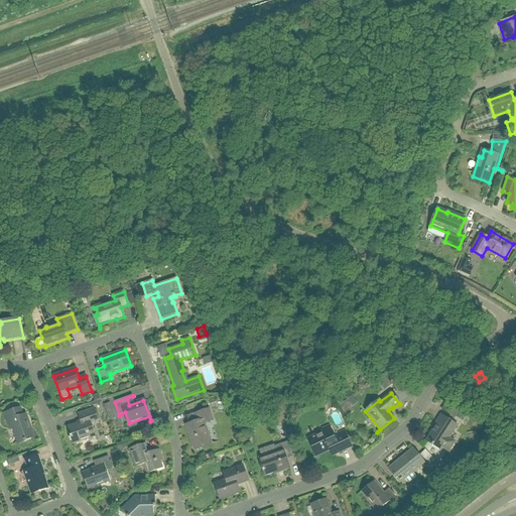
[(76,448),(77,448),(75,444),(96,437),(97,441),(98,441),(92,423),(99,420),(95,408),(78,414),(81,423),(68,427),(71,437),(72,437),(76,448)]
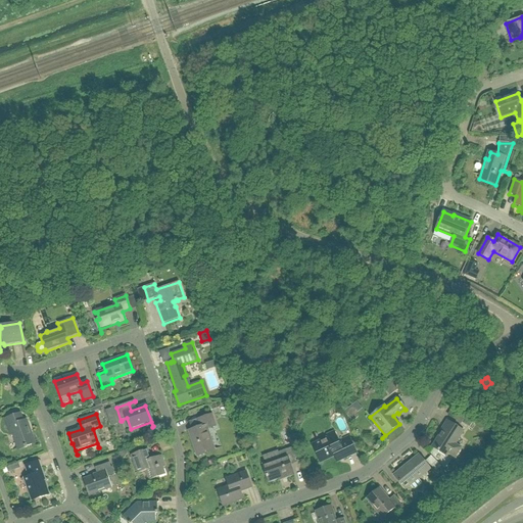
[(27,446),(35,444),(27,420),(21,422),(18,415),(5,419),(10,435),(13,435),(18,450),(28,447),(27,446)]
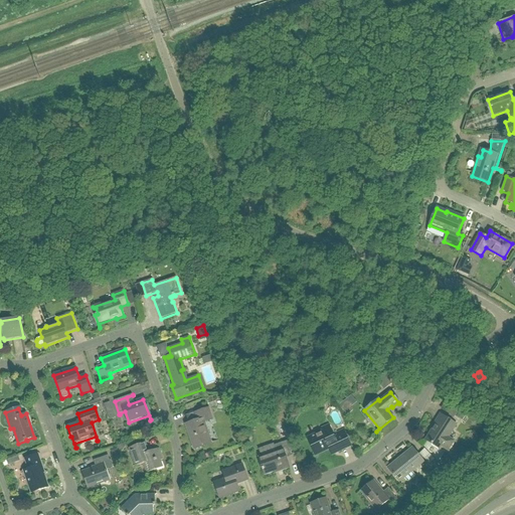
[(219,441),(218,441),(208,444),(205,436),(209,435),(205,422),(213,419),(209,408),(196,412),(198,420),(185,424),(194,450),(219,441)]
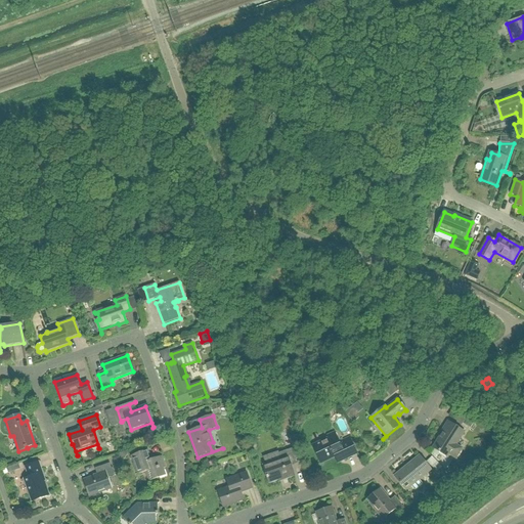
[(446,457),(448,454),(456,459),(463,448),(456,444),(464,433),(448,422),(443,430),(444,430),(433,448),(446,457)]
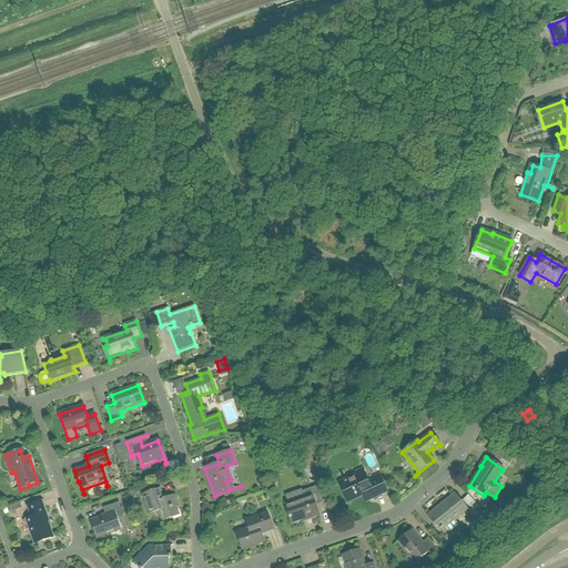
[(365,503),(387,493),(379,475),(368,479),(363,469),(355,473),(356,476),(346,480),(345,479),(343,480),(344,482),(338,484),(347,503),(363,496),(365,503)]
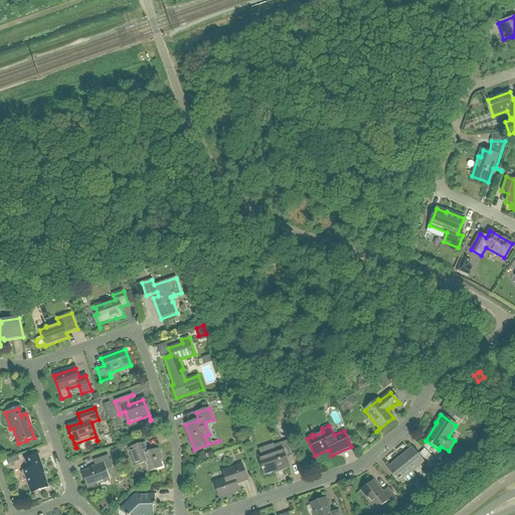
[(279,470),(279,472),(290,468),(286,459),(293,456),(288,442),(275,446),(277,452),(260,458),(264,469),(263,469),(265,475),(279,470)]
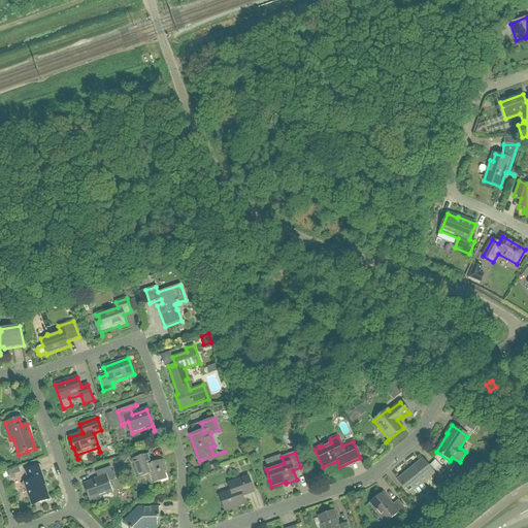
[(139,479),(146,475),(151,486),(167,480),(165,472),(167,471),(163,460),(153,464),(150,454),(132,460),(139,479)]
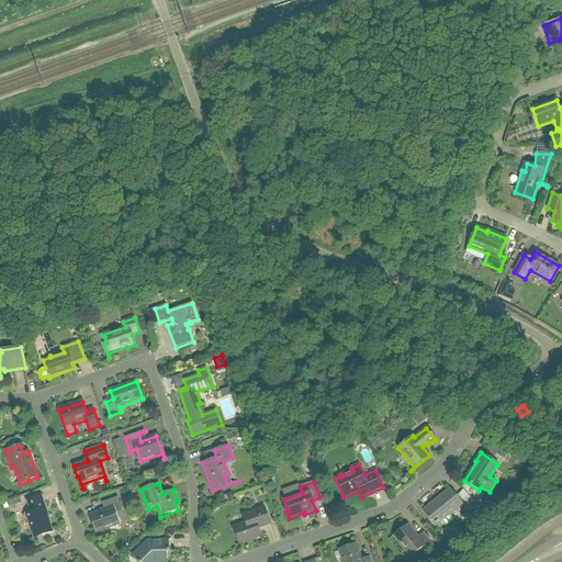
[(121,490),(124,499),(132,497),(127,487),(121,490)]
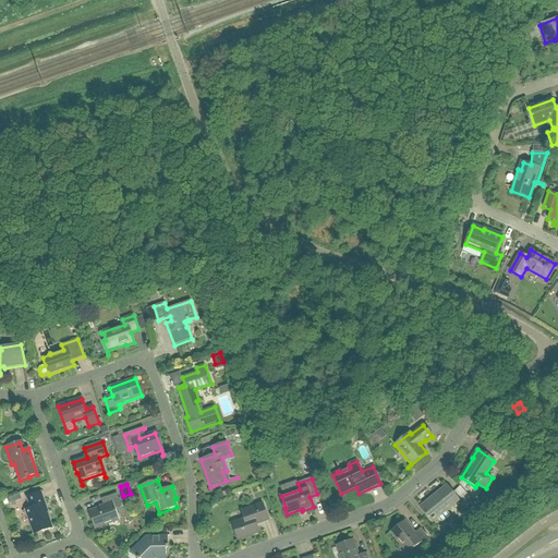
[(433,522),(438,518),(441,522),(444,522),(449,517),(450,514),(447,510),(458,500),(447,486),(421,508),(433,522)]
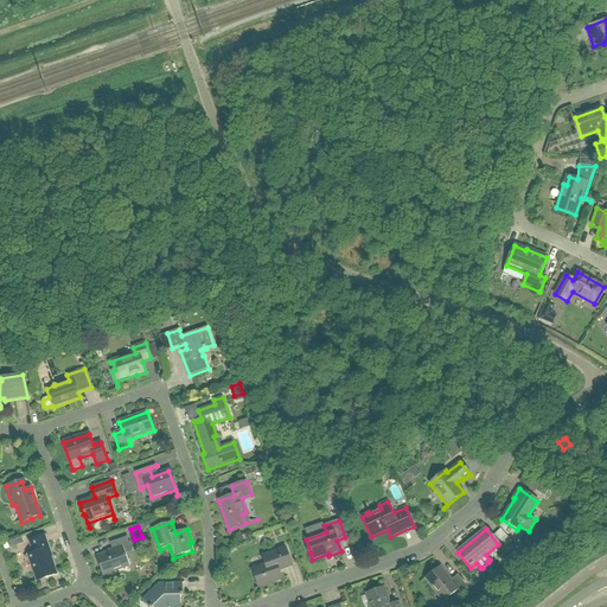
[(505,530),(498,535),(508,549),(515,544),(505,530)]
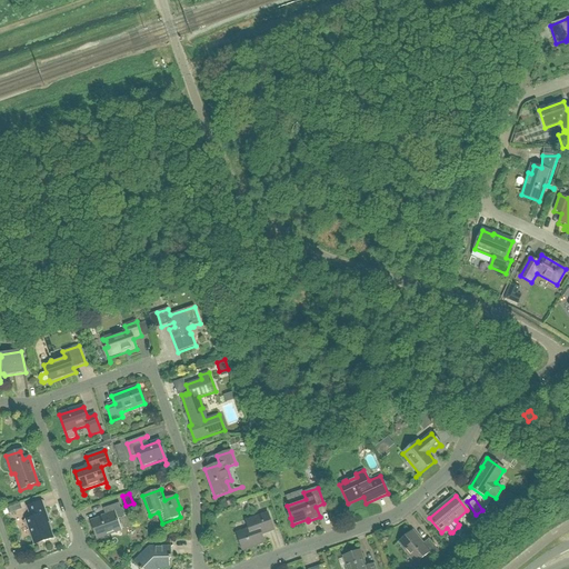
[(51,521),(49,521),(42,502),(45,502),(45,501),(27,508),(31,519),(22,522),(23,522),(27,521),(35,545),(31,546),(31,547),(53,539),(48,522),(51,521)]
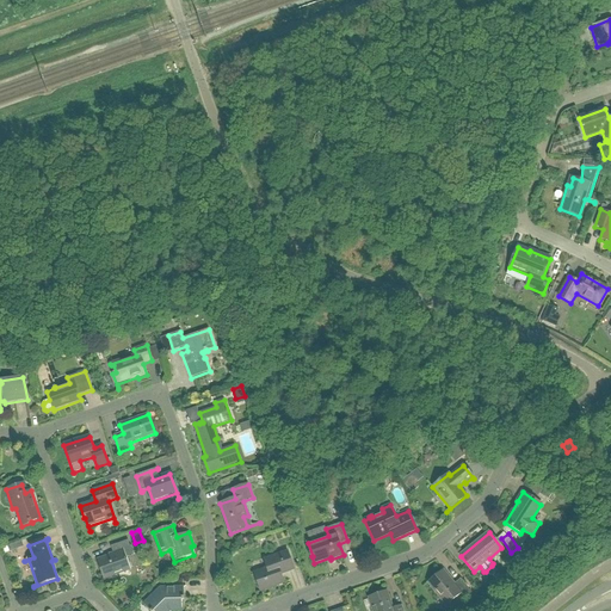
[(4,547),(6,554),(24,548),(22,541),(4,547)]
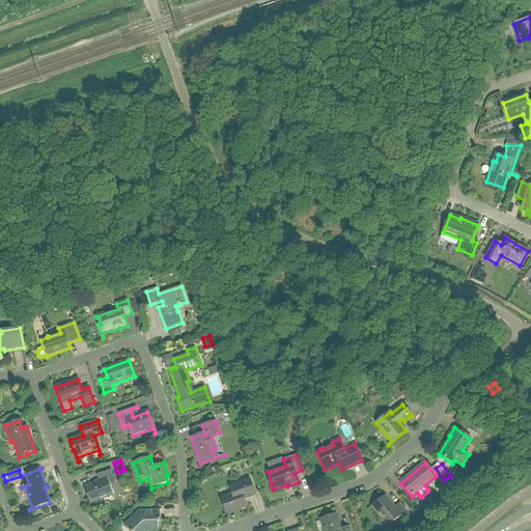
[(112,498),(113,498),(108,485),(116,483),(111,470),(96,475),(99,482),(86,486),(94,509),(95,509),(92,503),(111,496),(112,498)]
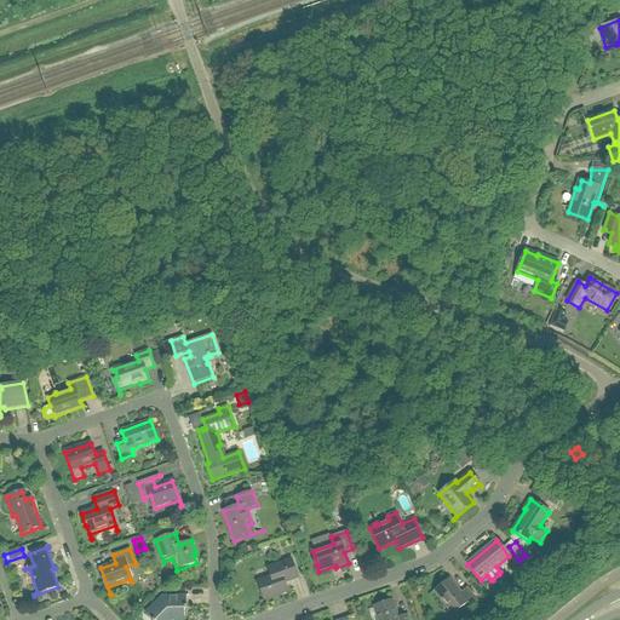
[(299,579),(292,560),(268,568),(271,578),(258,583),(264,601),(288,592),(286,585),(283,586),(283,583),(290,580),(291,581),(299,579)]
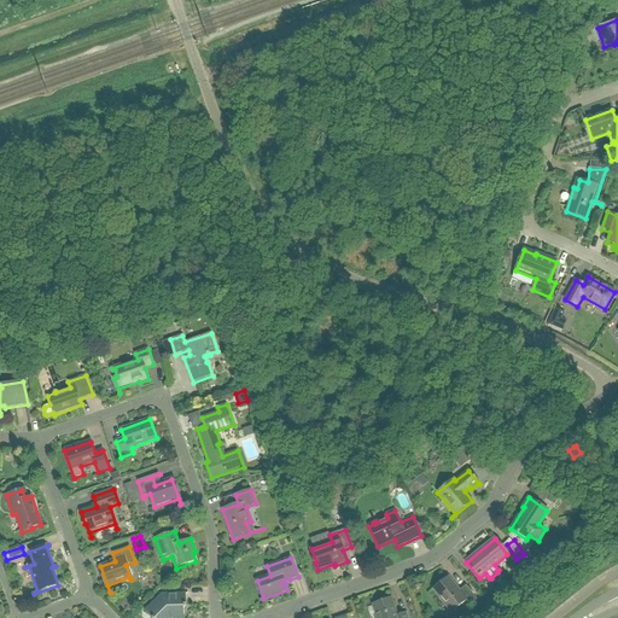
[(471,606),(477,600),(466,587),(459,592),(448,577),(433,589),(453,613),(467,601),(471,606)]
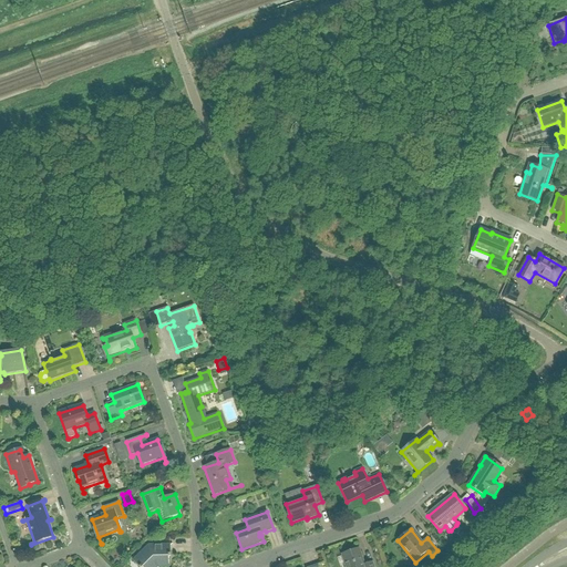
[(171,557),(171,545),(148,545),(133,560),(138,566),(168,566),(169,557),(171,557)]
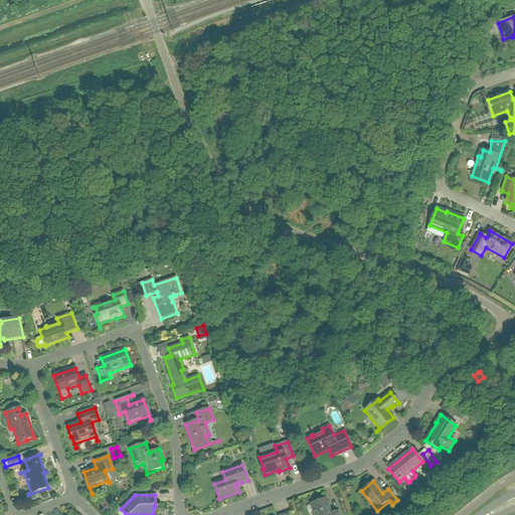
[(339,514),(338,511),(331,513),(327,500),(311,505),(314,514),(339,514)]
